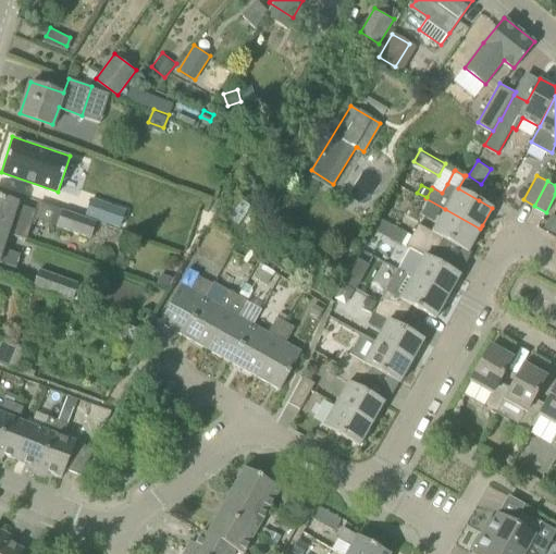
[(0,229),(8,232),(9,231),(27,237),(33,221),(36,208),(17,202),(19,201),(0,195),(0,229)]
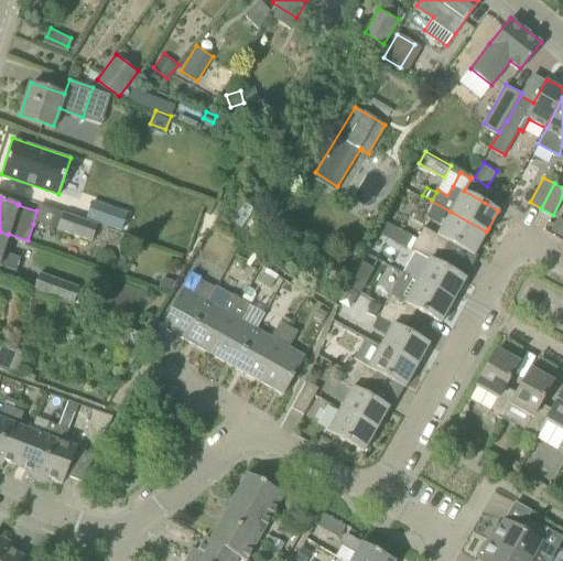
[(93,200),(87,216),(121,228),(127,212),(93,200)]
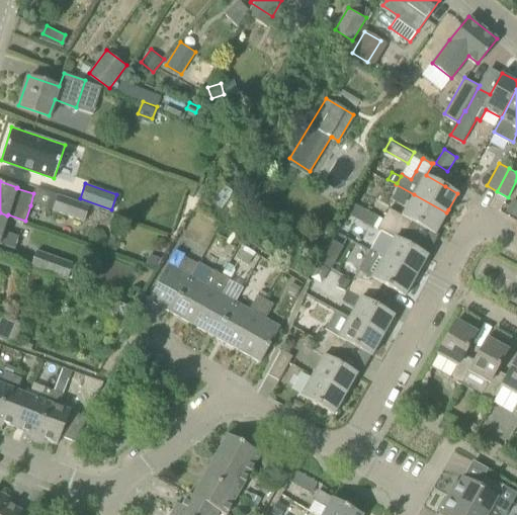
[(59,193),(54,209),(84,220),(89,204),(59,193)]
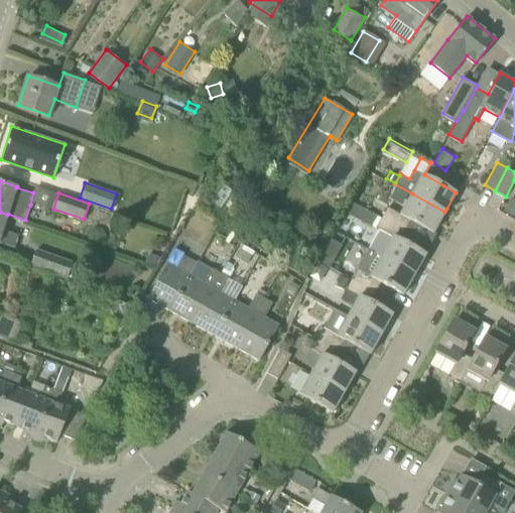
[(412,219),(433,232),(444,212),(412,194),(401,213),(388,205),(382,216),(406,230),(412,219)]
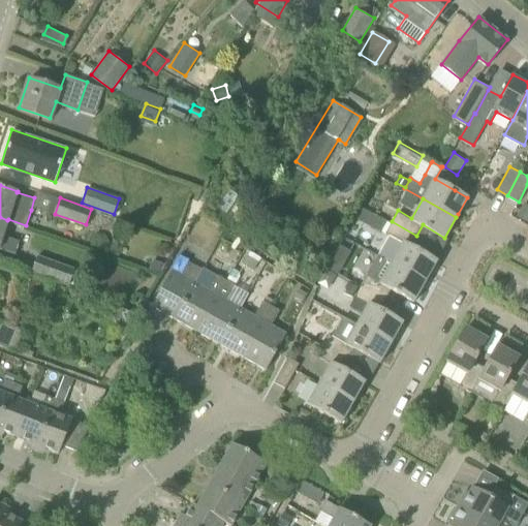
[(527,209),(522,206),(517,215),(527,220),(527,209)]
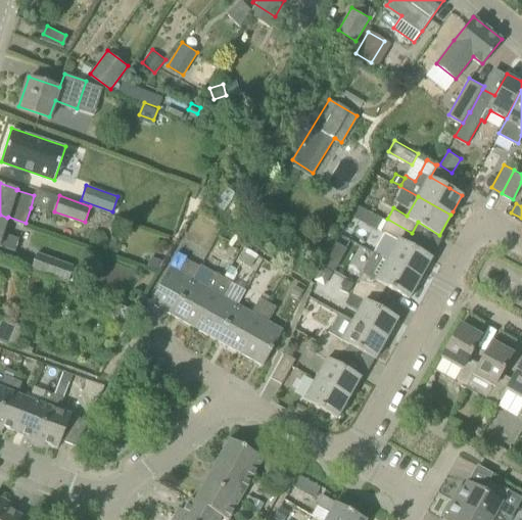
[(375,211),(370,222),(379,227),(384,218),(375,211)]
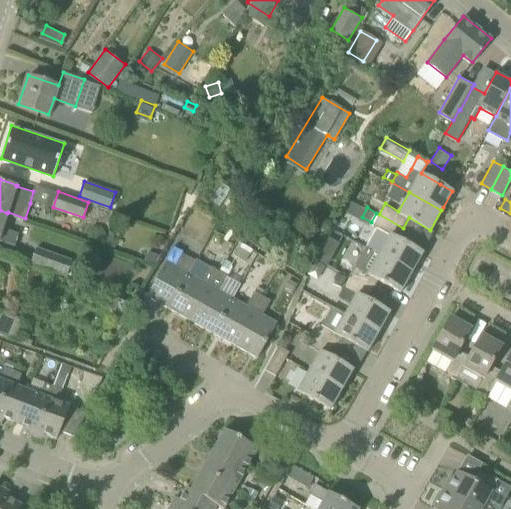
[(0,240),(15,245),(19,231),(3,226),(7,213),(0,210),(0,240)]
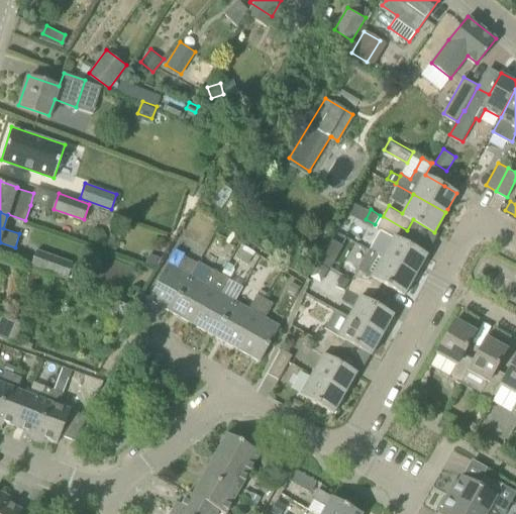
[(402,240),(407,230),(383,216),(377,226),(380,228),(368,247),(416,274),(426,254),(402,240)]
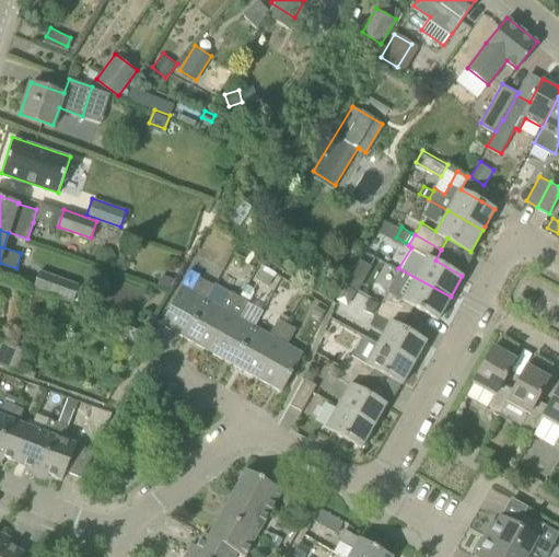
[(161,322),(185,335),(207,298),(190,289),(199,274),(205,264),(195,259),(161,322)]
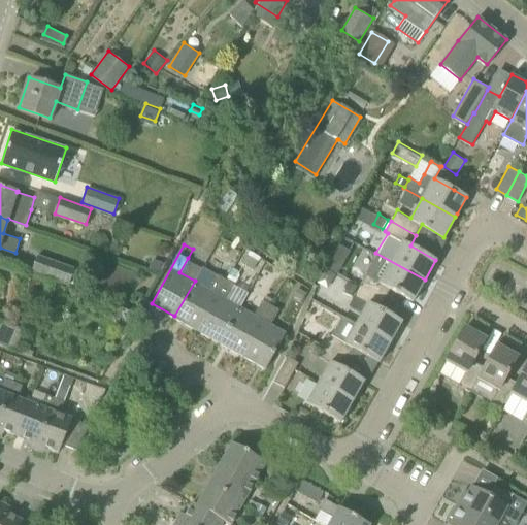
[(246,252),(241,262),(254,268),(259,259),(246,252)]
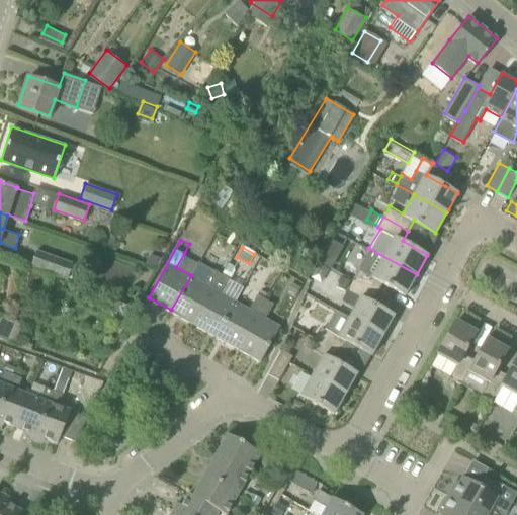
[(36,248),(31,266),(68,278),(74,261),(36,248)]
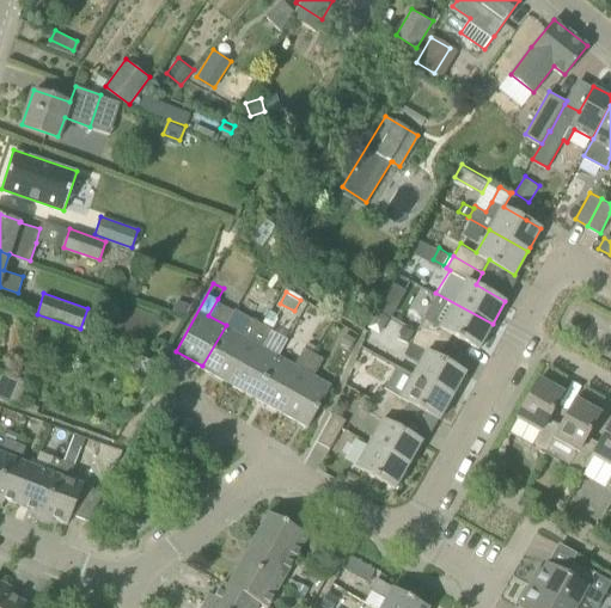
[(427,314),(421,324),(419,329),(447,345),(454,333),(480,348),(493,324),(435,293),(423,313),(427,314)]
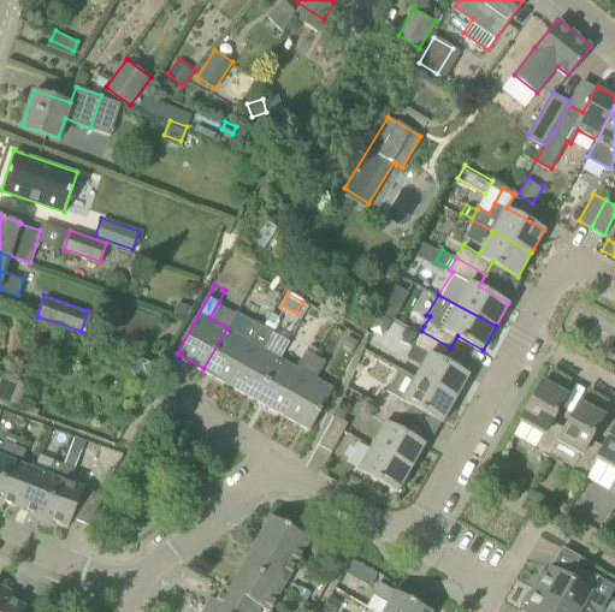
[(401,308),(384,298),(379,308),(395,316),(401,308)]
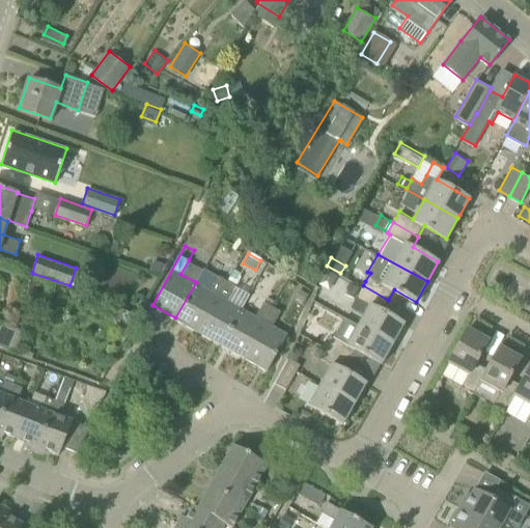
[(154,260),(151,268),(162,272),(165,264),(154,260)]
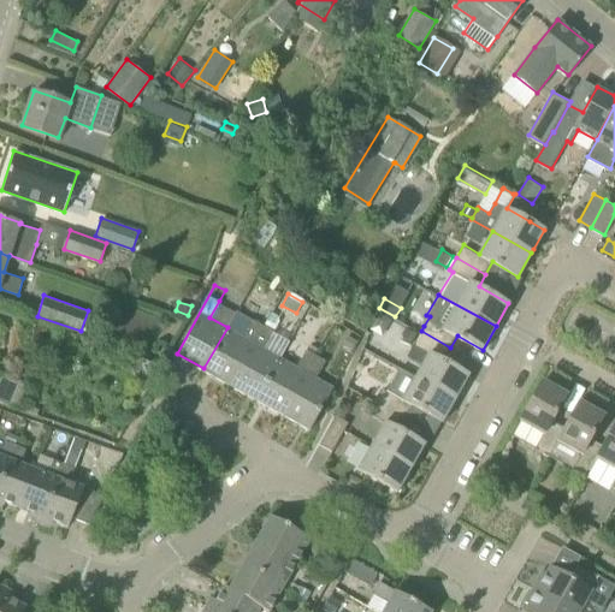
[(228,327),(203,368),(212,373),(230,384),(264,325),(254,319),(244,337),(243,336),(242,337),(228,327)]
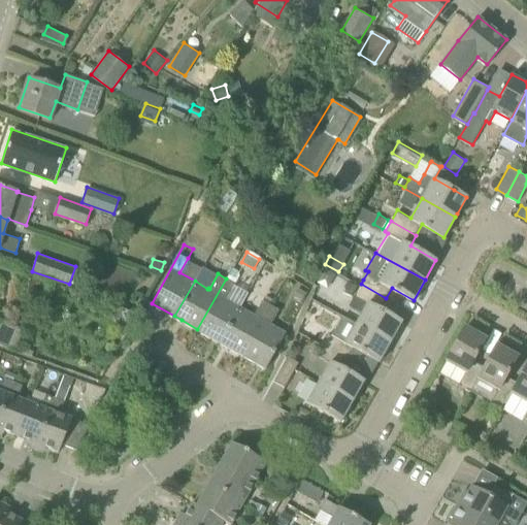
[(226,279),(197,329),(221,341),(240,306),(226,298),(234,283),(226,279)]
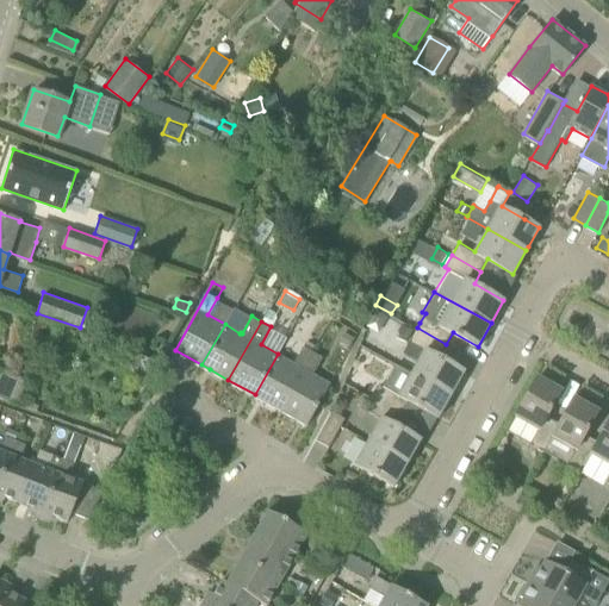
[(402,324),(399,330),(401,337),(406,339),(412,329),(402,324)]
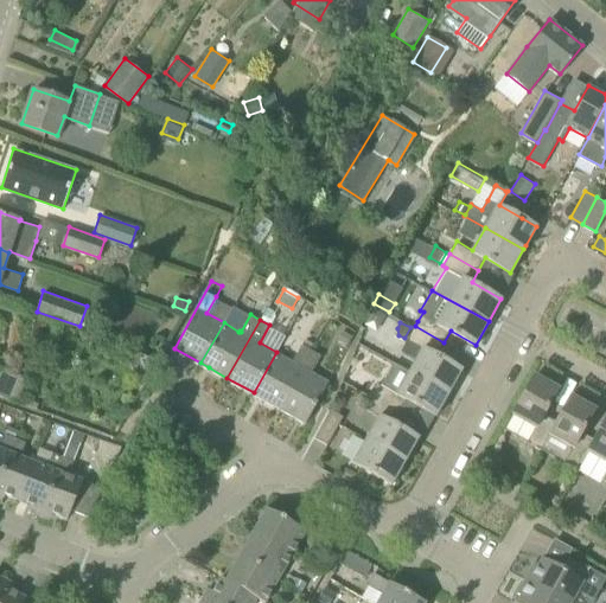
[(407,338),(400,350),(418,359),(410,371),(448,391),(461,370),(461,369),(438,355),(445,342),(444,342),(415,326),(414,326),(407,339),(407,338)]
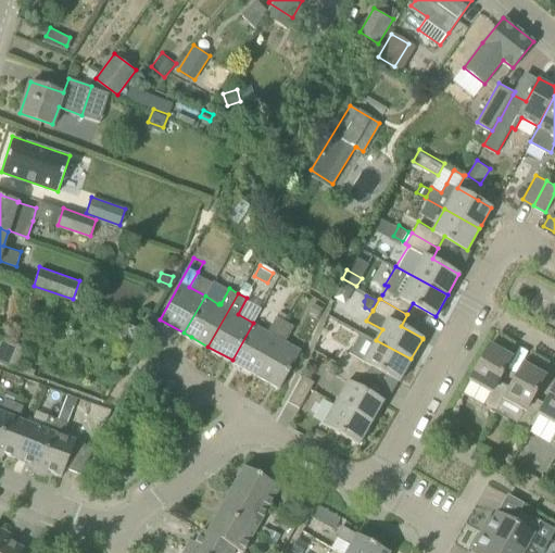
[(314,302),(310,311),(318,315),(323,308),(314,302)]
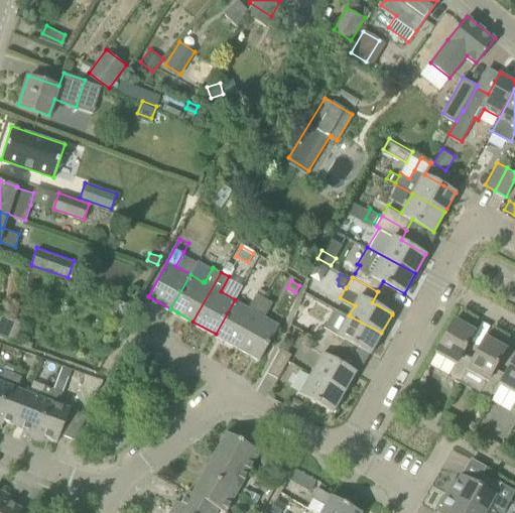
[(260,287),(257,292),(264,296),(267,291),(260,287)]
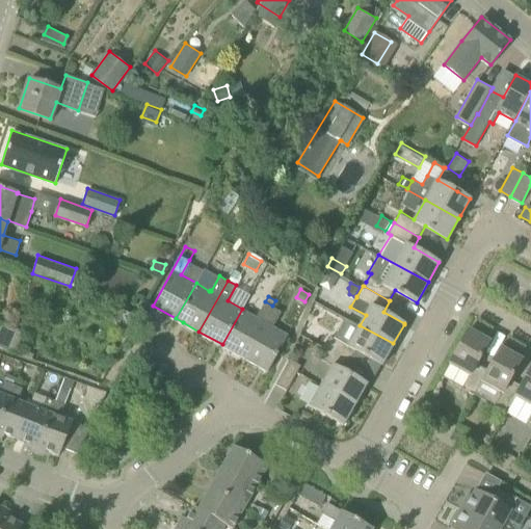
[(242,309),(222,344),(245,358),(273,307),(272,306),(265,301),(257,317),(255,316),(242,309)]
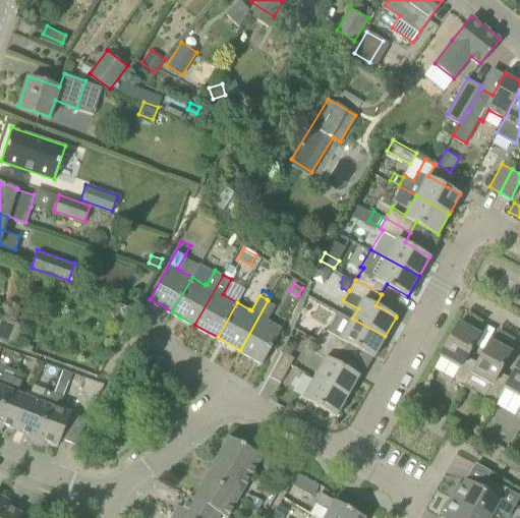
[(268,300),(240,350),(246,353),(250,356),(260,360),(263,362),(274,341),(282,328),(268,320),(276,304),(274,303),(268,300)]
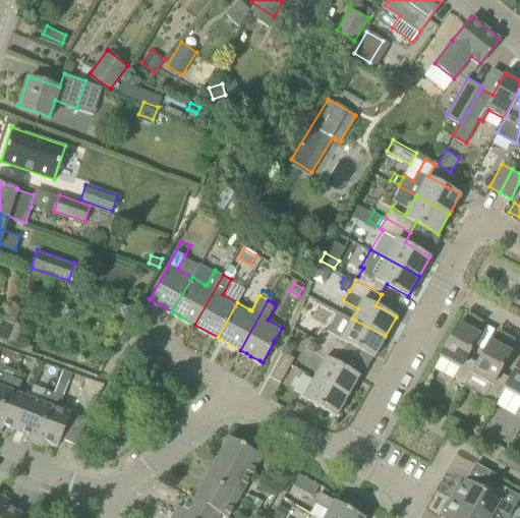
[(0,337),(18,344),(20,337),(18,336),(22,324),(0,314),(0,337)]
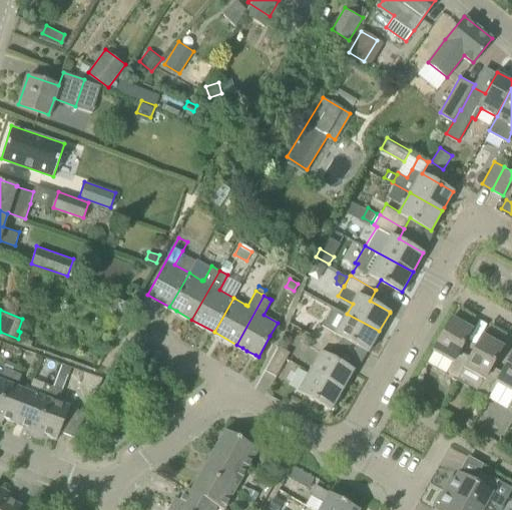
[(314,334),(339,347),(344,338),(368,351),(379,331),(347,314),(337,333),(320,323),(314,334)]
